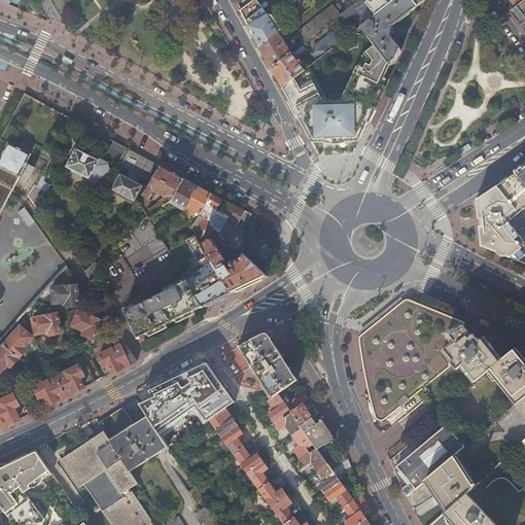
[(238,8),(246,3),(244,0),(235,0),(234,1),(238,8)]
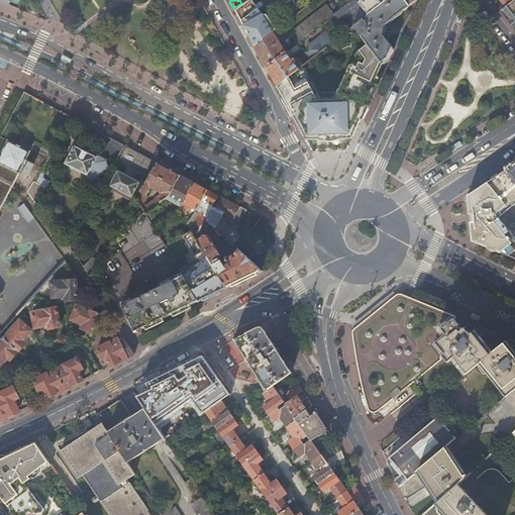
[(260,11),(251,0),(244,0),(241,3),(233,8),(241,23),(247,33),(249,37),(253,44),(271,31),(274,29),(263,15),(264,11),(260,11)]
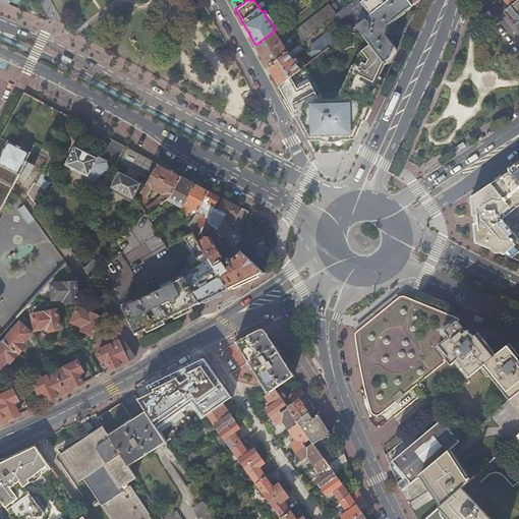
[(354,25),(369,14),(359,2),(358,0),(352,0),(338,11),(351,29),(354,25)]
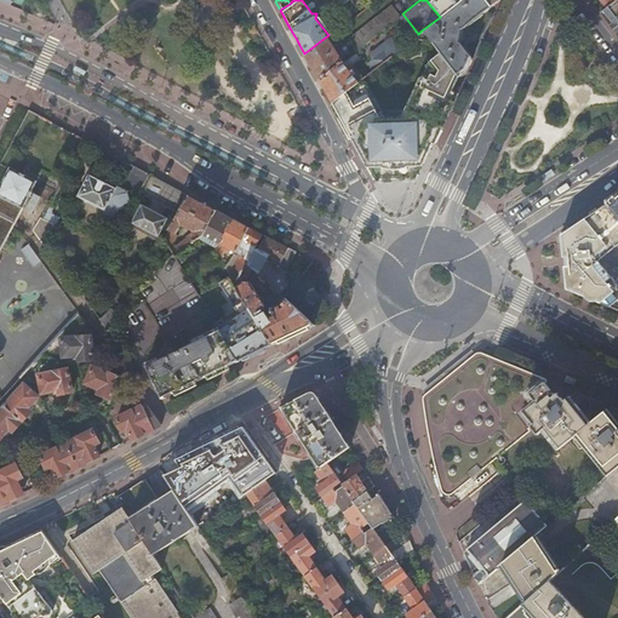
[(490,6),(484,0),(461,0),(440,17),(422,30),(439,52),(444,59),(446,62),(456,75),(457,76),(465,69),(470,58),(459,43),(459,36),(461,29),(490,6)]
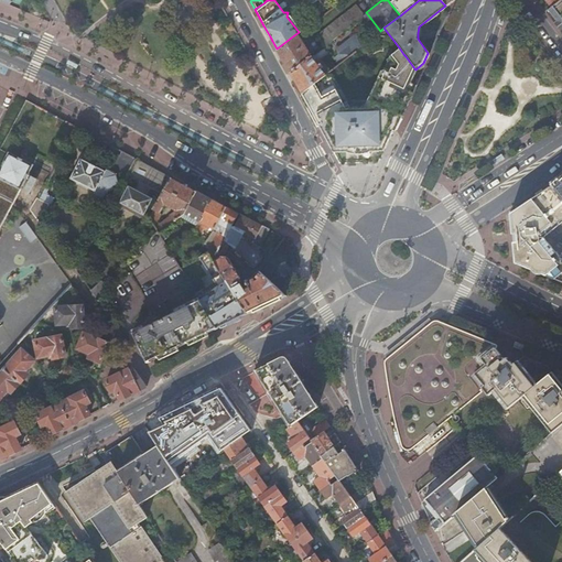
[(391,0),(389,2),(400,15),(419,0),(440,0),(445,6),(452,0),(391,0)]
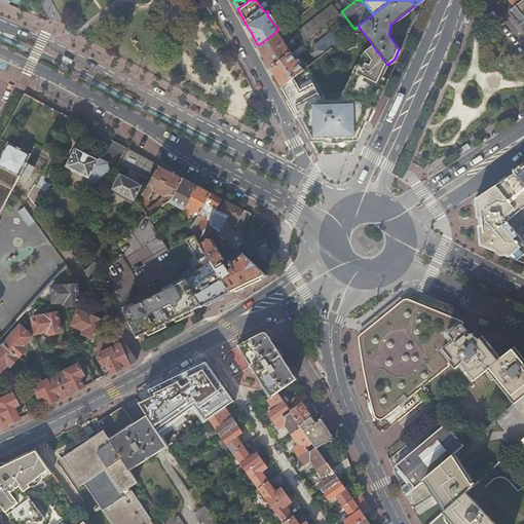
[(520,0),(513,6),(508,10),(521,28),(523,28),(523,0),(520,0)]
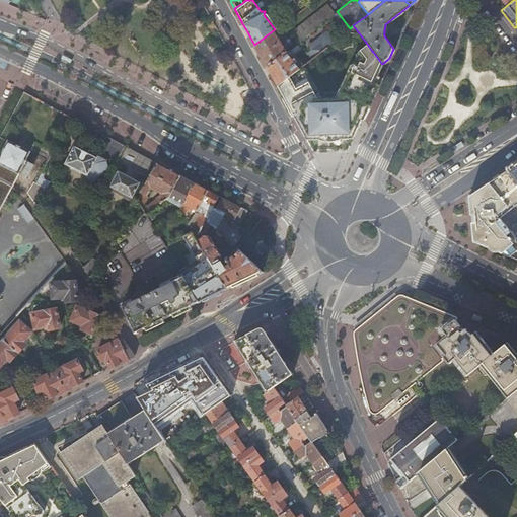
[(299,41),(335,13),(326,4),(291,30),(299,41)]
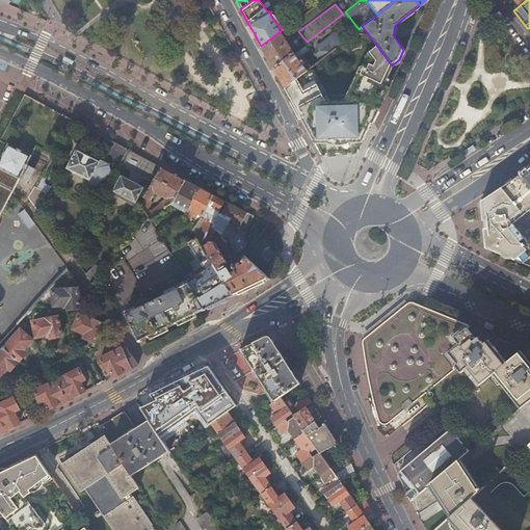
[(271,11),(270,16),(282,30),(284,28),(271,11)]
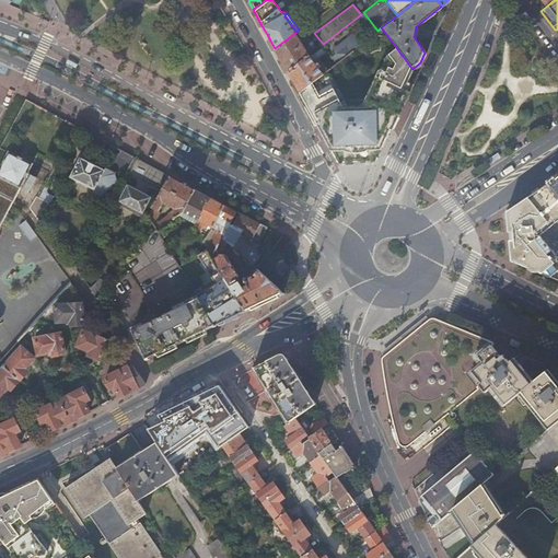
[(293,34),(275,48),(276,49),(277,53),(280,59),(287,72),(307,56),(298,41),(293,34)]
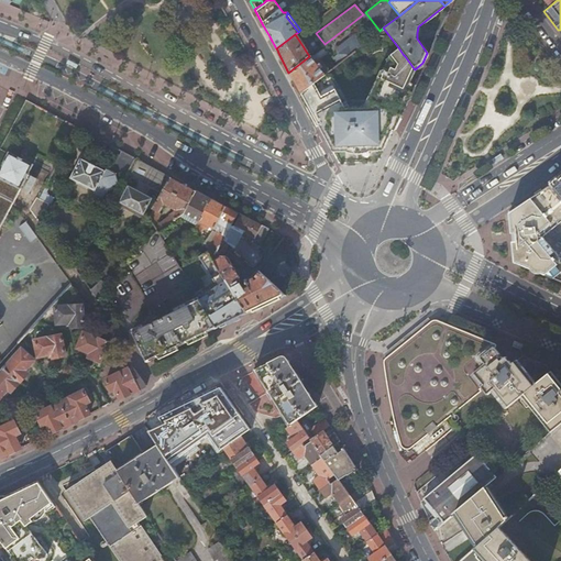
[(310,84),(299,92),(304,99),(310,111),(312,116),(316,121),(321,131),(327,142),(331,151),(338,162),(376,161),(382,150),(388,134),(393,127),(398,114),(409,92),(418,74),(416,72),(415,69),(414,68),(405,56),(403,54),(398,47),(389,54),(387,55),(391,58),(385,70),(382,68),(380,69),(365,99),(344,100),(328,70),(320,77),(310,84)]
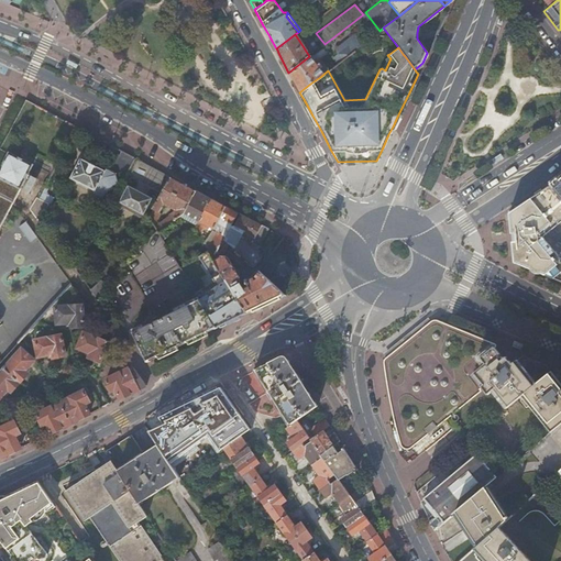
[(314,52),(309,56),(316,64),(318,62),(321,65),(323,64),(314,52)]
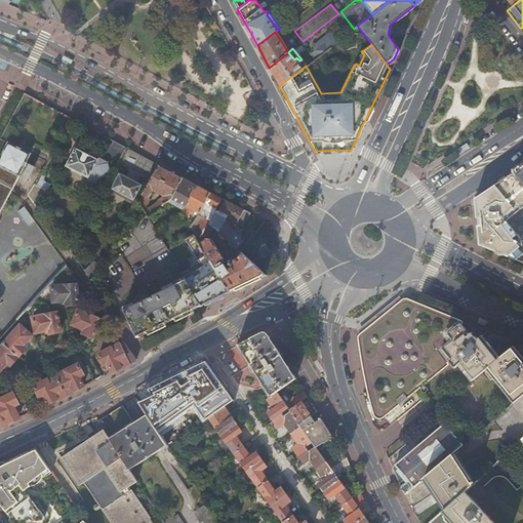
[(294,59),(288,52),(269,68),(272,72),(279,86),(289,78),(298,72),(306,66),(302,59),(299,61),(296,57),(294,59)]
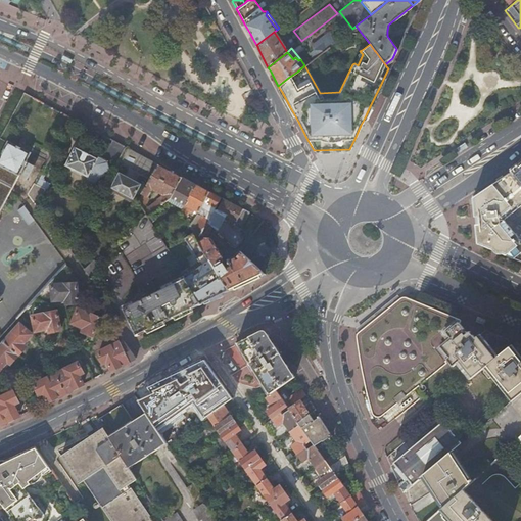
[(254,95),(249,87),(241,92),(245,100),(254,95)]
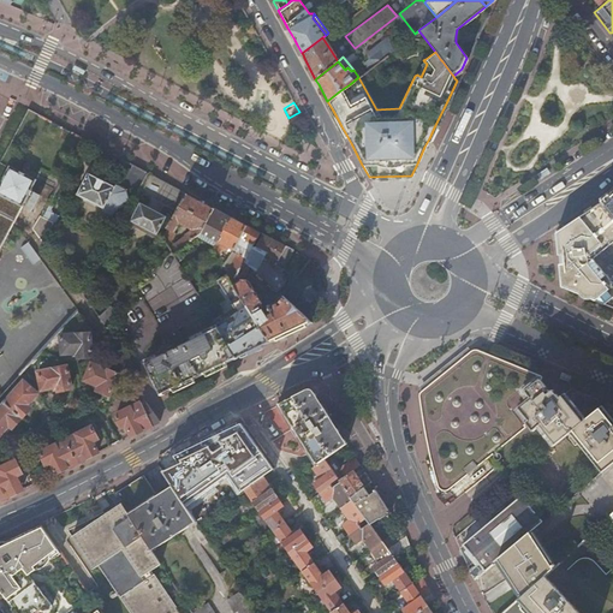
[(120,183),(136,190),(137,189),(146,172),(130,164),(120,183)]
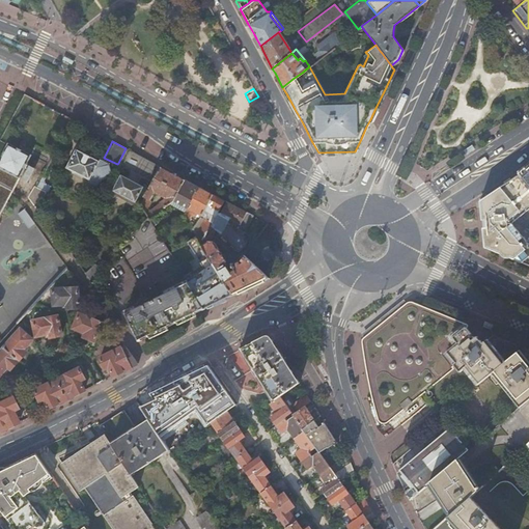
[(0,210),(30,154),(17,146),(7,142),(0,155),(0,210)]
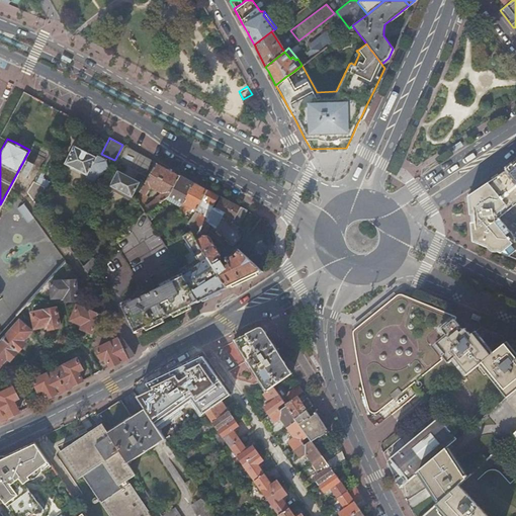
[(143,174),(150,159),(122,145),(115,159),(143,174)]
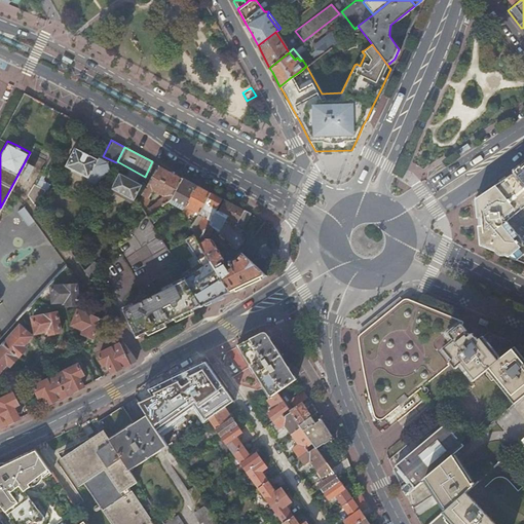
[(74,148),(64,165),(95,182),(96,180),(97,180),(97,179),(100,179),(102,177),(103,178),(107,170),(106,170),(107,167),(105,163),(106,162),(97,158),(96,159),(74,148)]
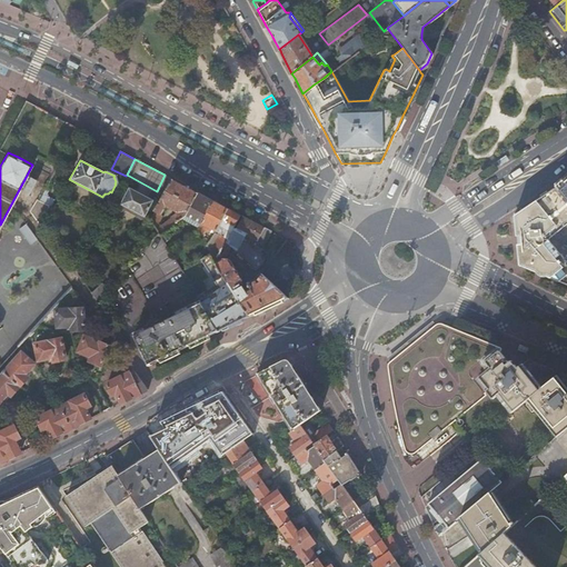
[(566,172),(553,185),(548,178),(546,179),(566,205),(566,172)]
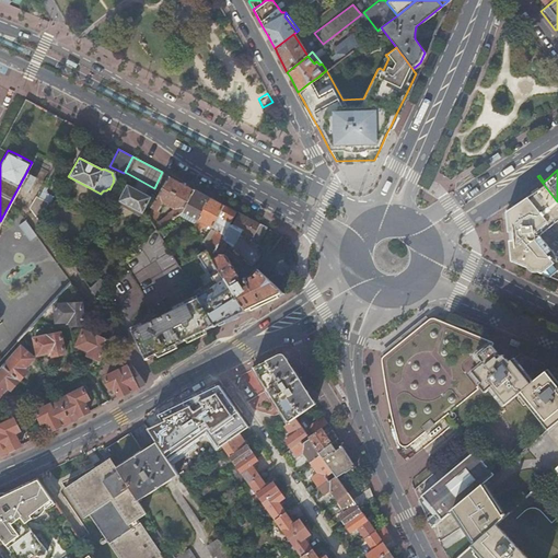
[(155,229),(157,230),(177,214),(182,211),(194,188),(169,175),(151,207),(147,216),(152,223),(158,214),(157,210),(162,202),(165,204),(167,200),(172,204),(175,208),(152,224),(155,229)]
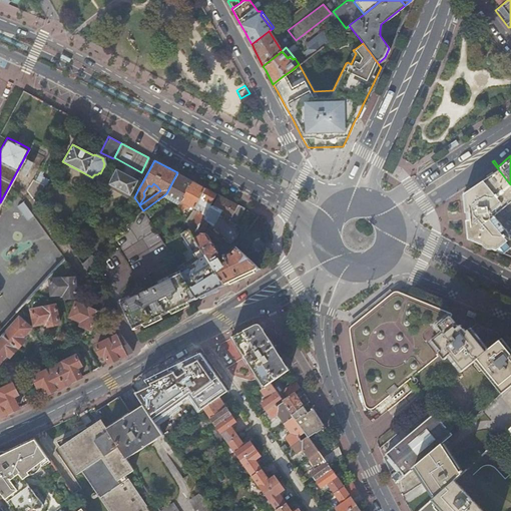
[(510,243),(510,184),(492,161),(473,174),(452,189),(453,199),(462,206),(463,210),(464,214),(457,223),(458,232),(488,245),(503,251),(506,248),(510,243)]
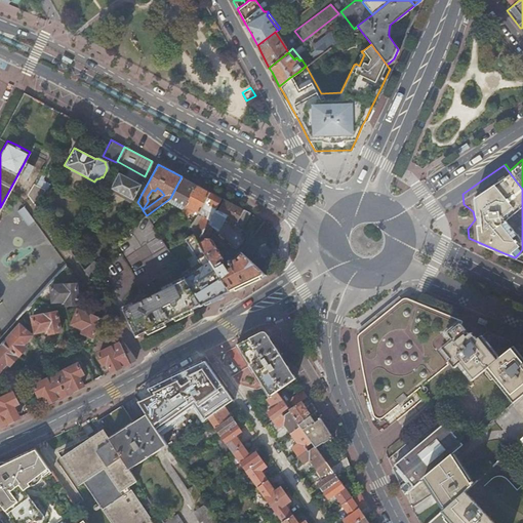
[(132,199),(139,184),(118,172),(111,188),(132,199)]
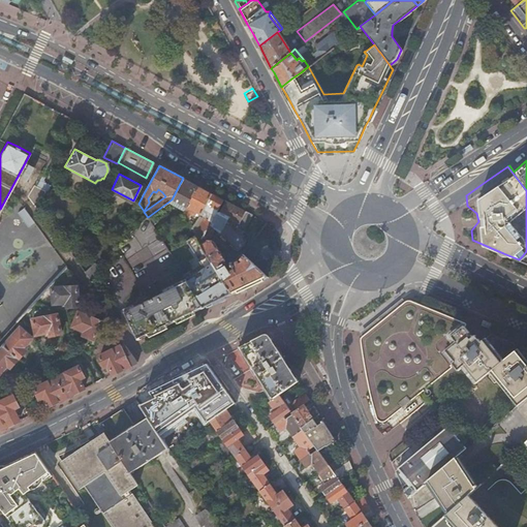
[(182,211),(185,207),(195,185),(183,178),(172,199),(180,205),(178,209),(182,211)]
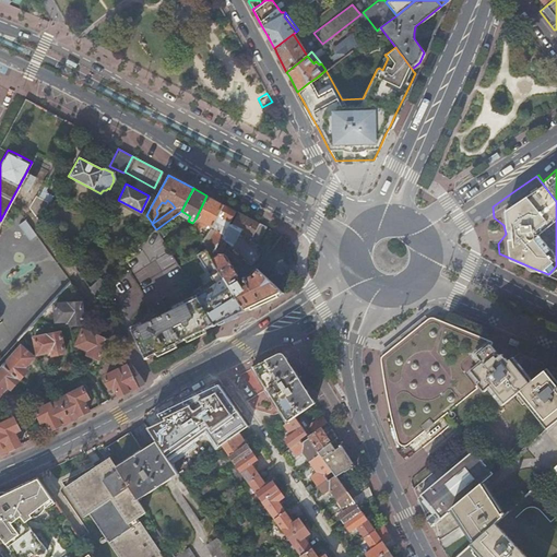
[(212,220),(222,203),(206,196),(196,218),(199,221),(198,223),(204,226),(205,224),(209,226),(212,220)]
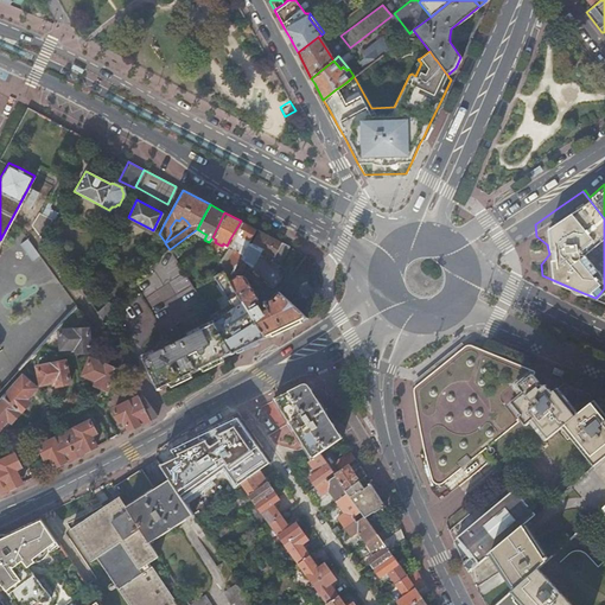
[(192,233),(204,240),(207,235),(197,229),(192,233)]
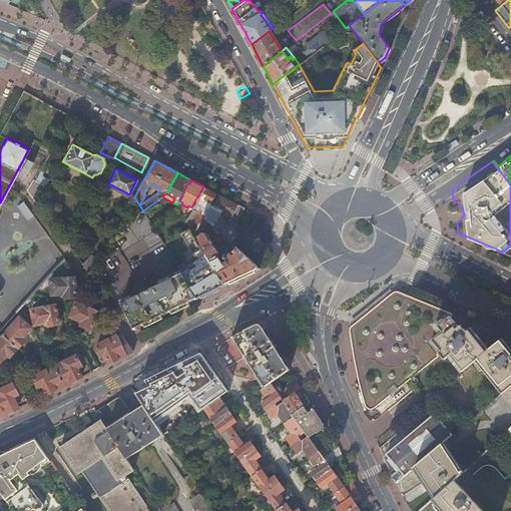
[(227,283),(258,268),(233,245),(229,249),(222,254),(223,257),(222,257),(222,259),(219,261),(216,256),(216,251),(205,232),(199,232),(206,220),(229,242),(241,227),(234,223),(242,207),(235,203),(216,193),(210,204),(208,203),(203,213),(201,216),(192,234),(224,285),(227,283)]
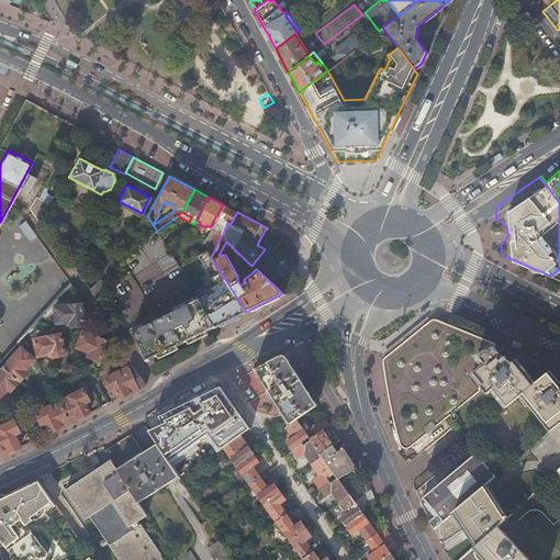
[(17,223),(28,239),(34,236),(23,219),(17,223)]
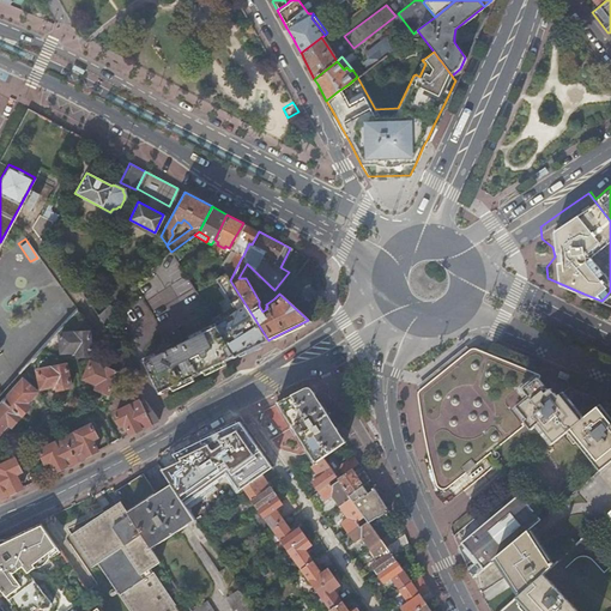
[(261,344),(268,340),(230,280),(224,271),(215,277),(231,304),(212,318),(236,356),(261,344)]
